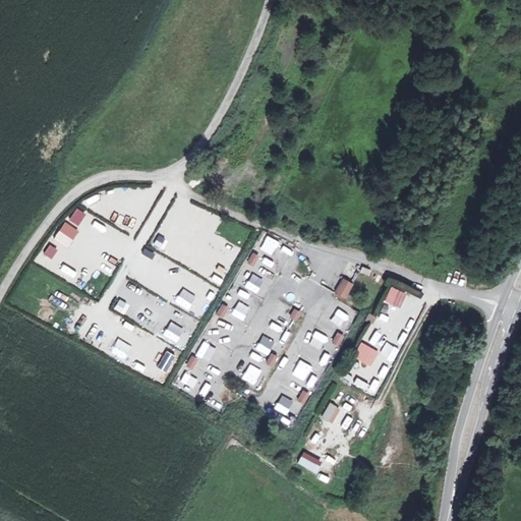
[(250,265),(254,267),(261,257),(255,254),(250,265)]
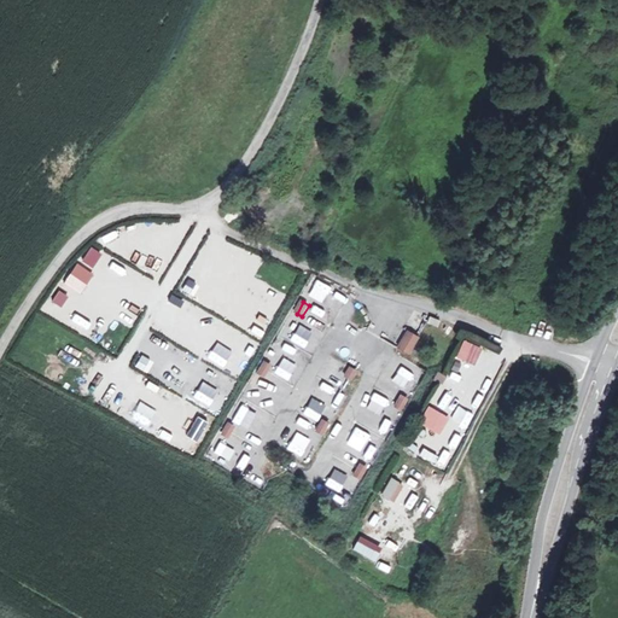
[(425,321),(437,326),(439,321),(427,315),(425,321)]
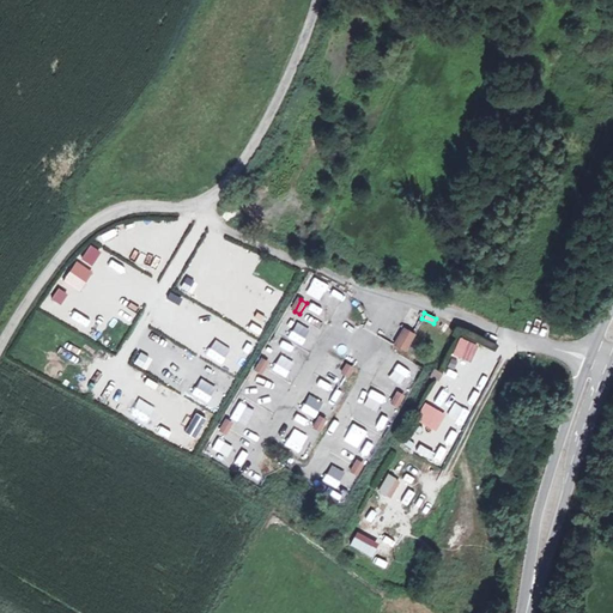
[(398,346),(408,352),(418,337),(407,331),(398,346)]
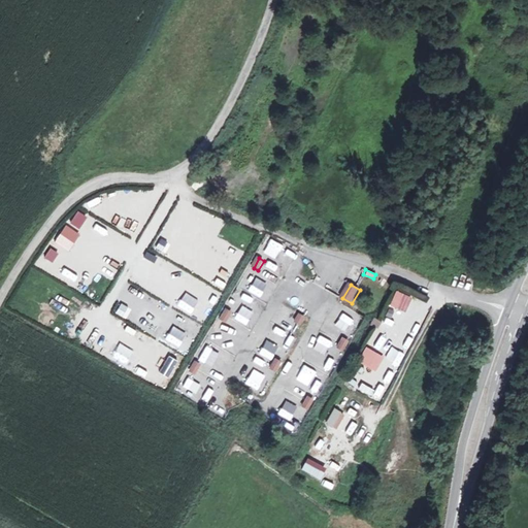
[(388,308),(423,323),(430,305),(396,291),(388,308)]
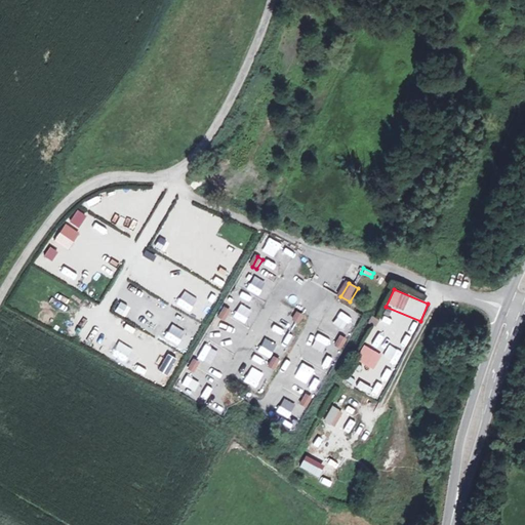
[(221,318),(226,321),(232,311),(227,309),(221,318)]
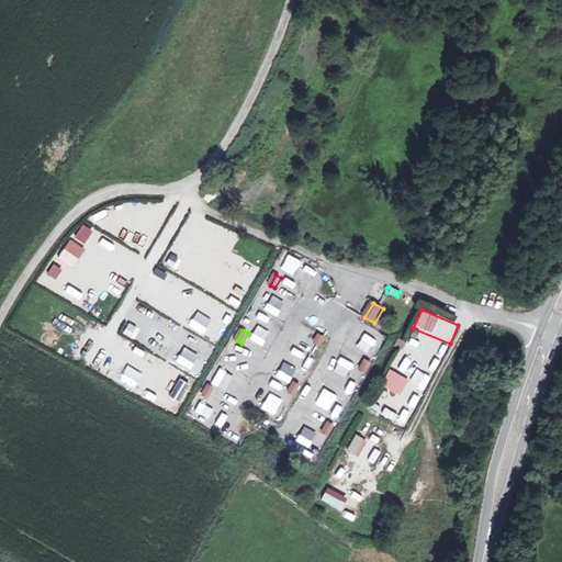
[(321,335),(316,344),(322,346),(326,338),(321,335)]
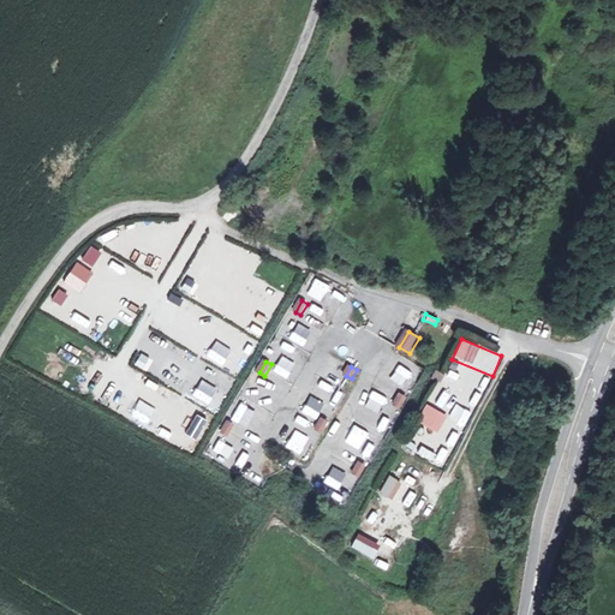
[(434,380),(441,383),(445,375),(437,371),(434,380)]
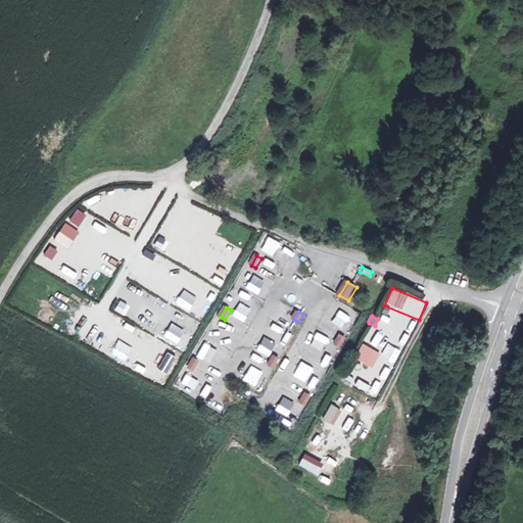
[(368,340),(378,345),(382,336),(372,331),(368,340)]
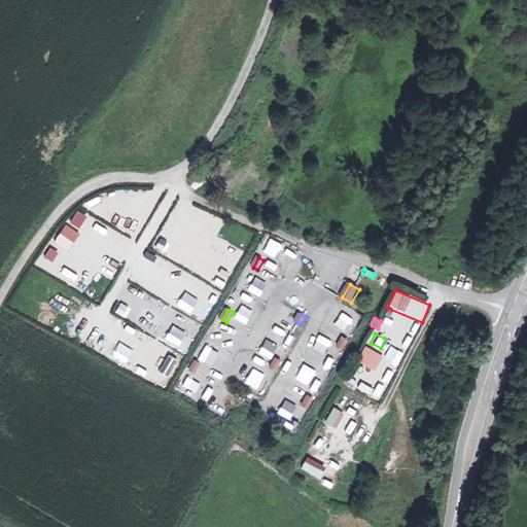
[(339,348),(344,350),(349,341),(345,338),(339,348)]
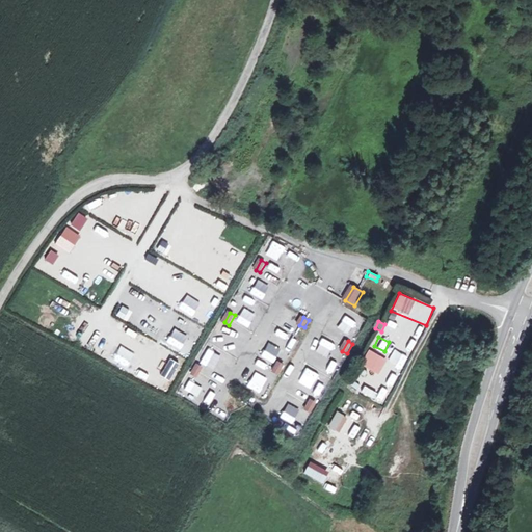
[(404,366),(410,352),(396,346),(390,360),(404,366)]
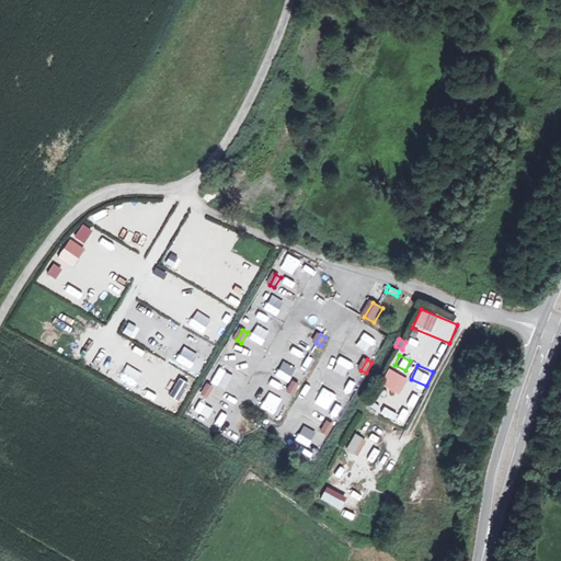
[(384,388),(398,396),(407,380),(391,373),(384,388)]
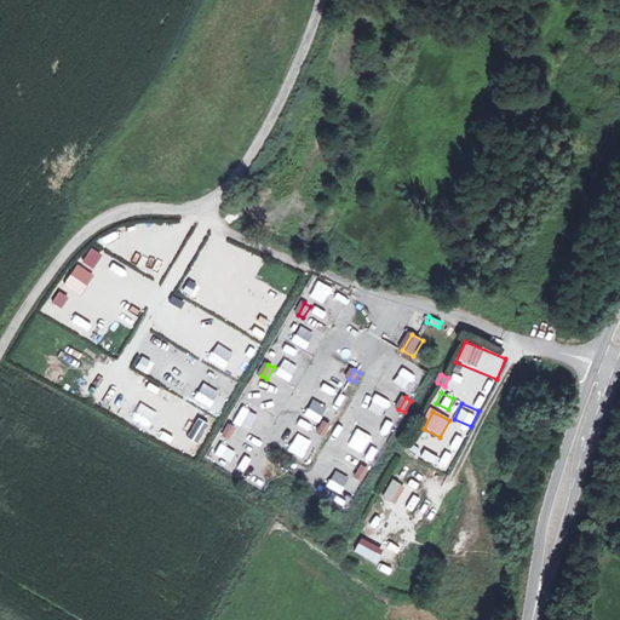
[(319,434),(323,437),(331,425),(326,422),(319,434)]
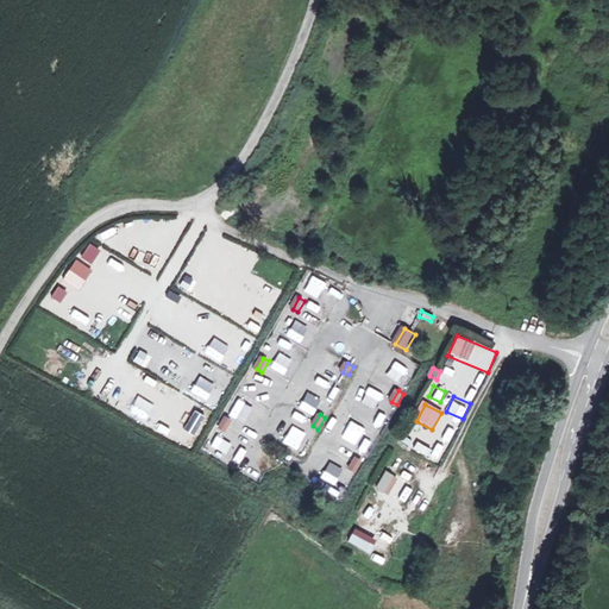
[(221,429),(226,432),(233,421),(228,418),(221,429)]
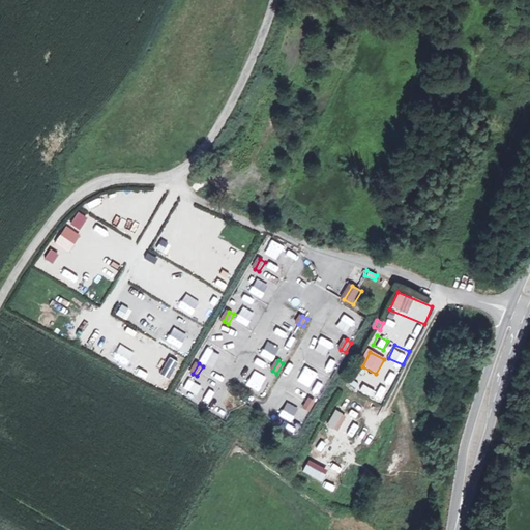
[(358,367),(354,379),(363,383),(367,371),(358,367)]
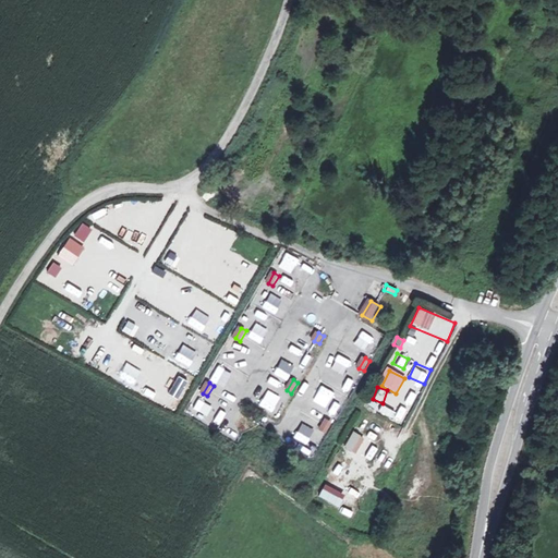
[(322,431),(327,433),(334,423),(328,420),(322,431)]
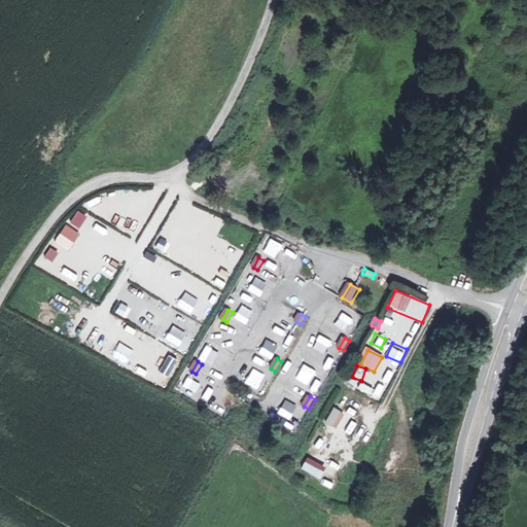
[(353,418),(356,411),(348,407),(345,414),(353,418)]
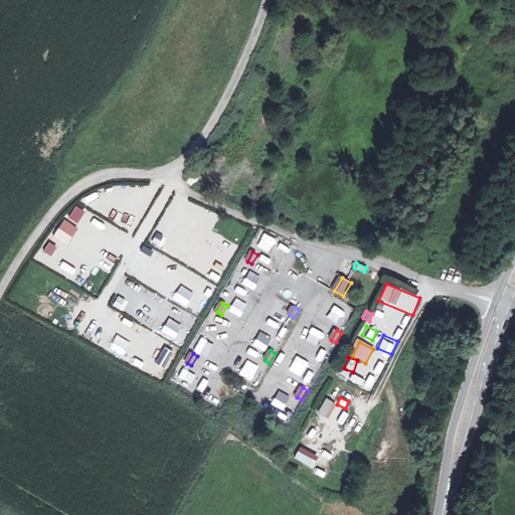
[(327,419),(337,405),(327,398),(317,412),(327,419)]
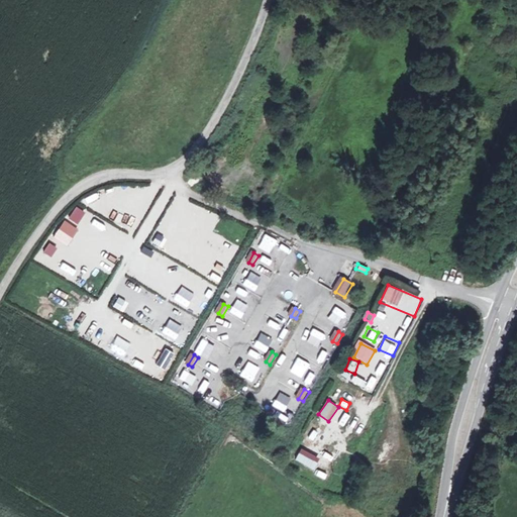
[(337,421),(342,426),(350,418),(345,413),(337,421)]
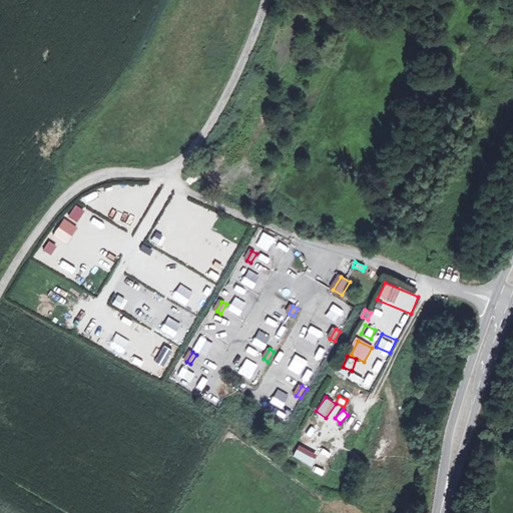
[(310,427),(306,435),(313,439),(318,430),(310,427)]
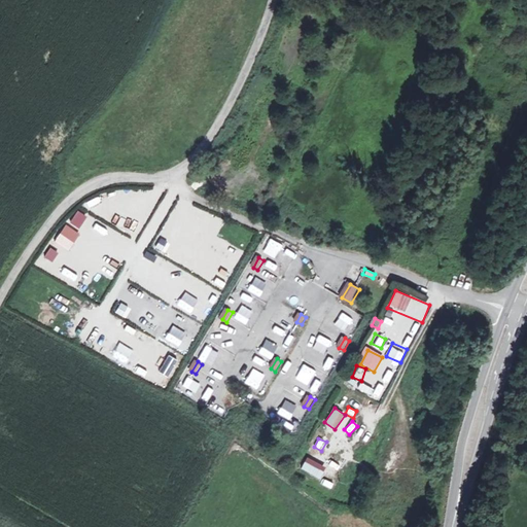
[(320,479),(326,465),(307,457),(301,470),(320,479)]
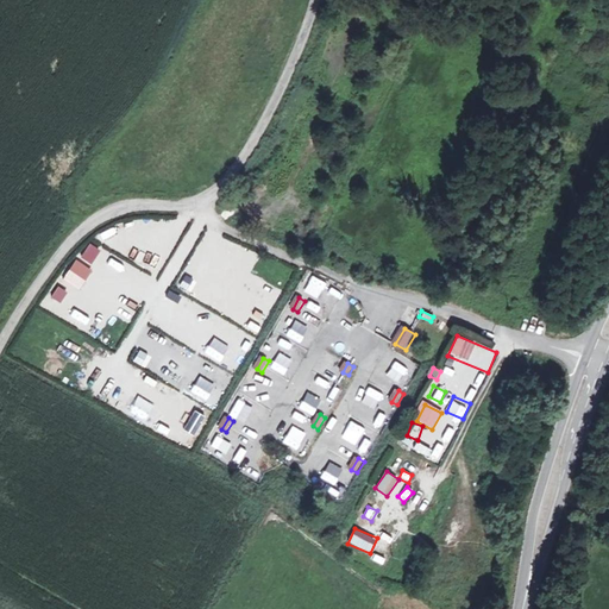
[(371,562),(383,564),(384,557),(372,554),(371,562)]
